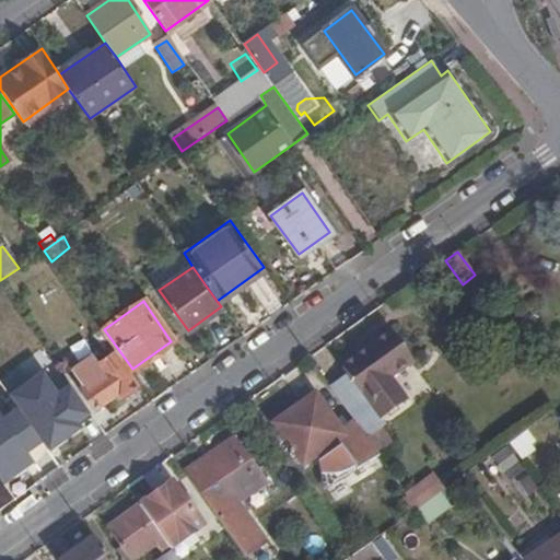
[(347,374),(327,388),(354,424),(365,440),(384,427),(378,418),(403,400),(388,378),(409,362),(389,334),(342,368),(347,374)]
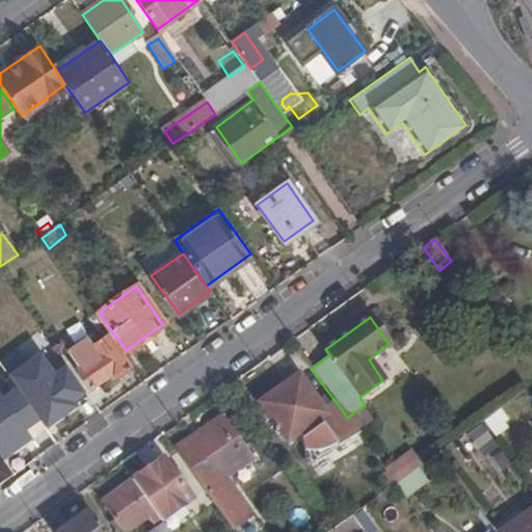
[(86,341),(72,351),(82,367),(78,369),(91,388),(112,374),(114,377),(127,369),(105,336),(90,346),(86,341)]
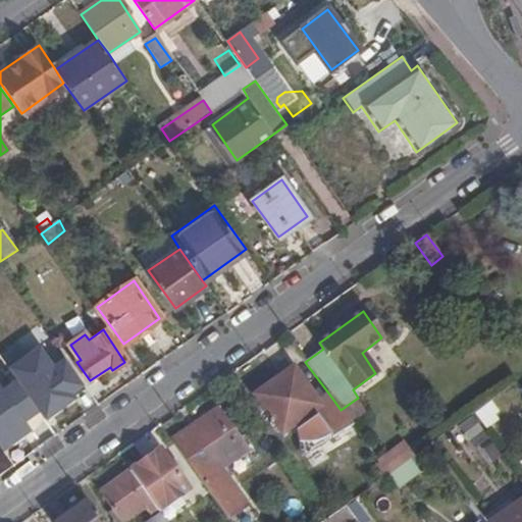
[(27,392),(45,418),(88,388),(65,356),(55,363),(40,341),(7,364),(27,392)]
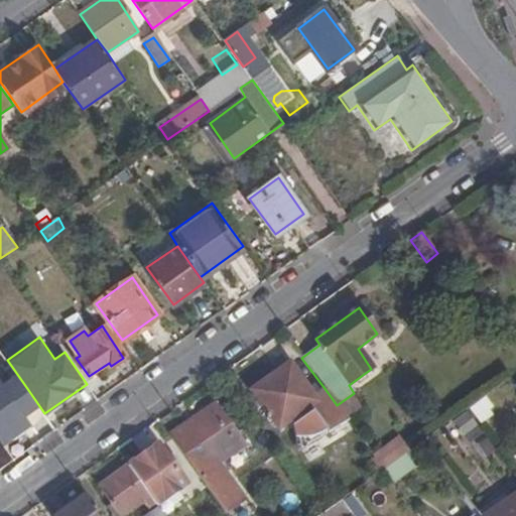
[(328,432),(350,422),(337,405),(327,391),(314,399),(290,364),(252,391),(280,426),(287,420),(295,439),(328,432)]
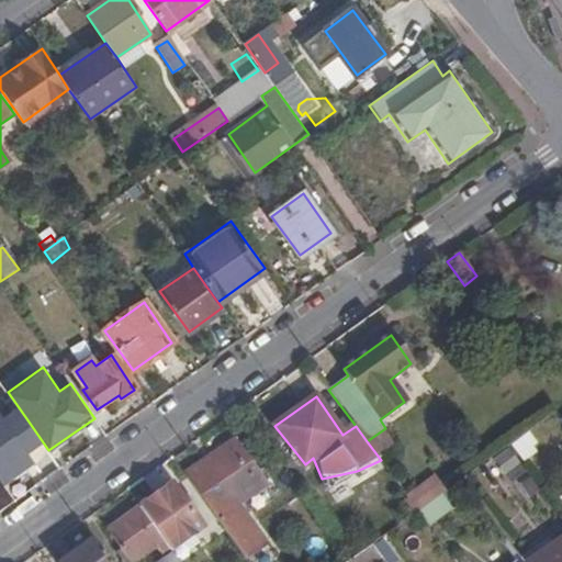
[(0,424),(0,433),(4,438),(18,429),(10,417),(0,424)]
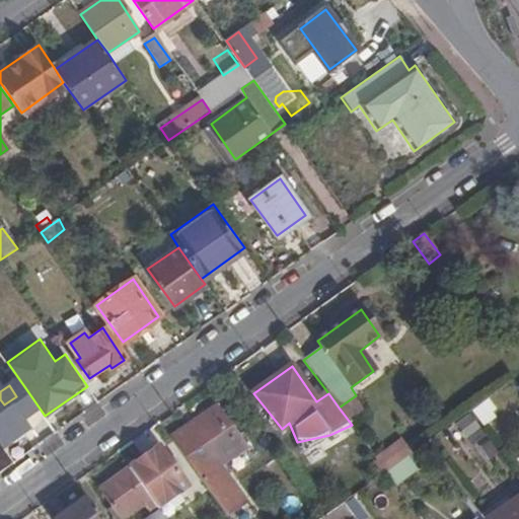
[(0,443),(2,447),(45,416),(26,389),(16,396),(4,404),(0,406),(0,443)]
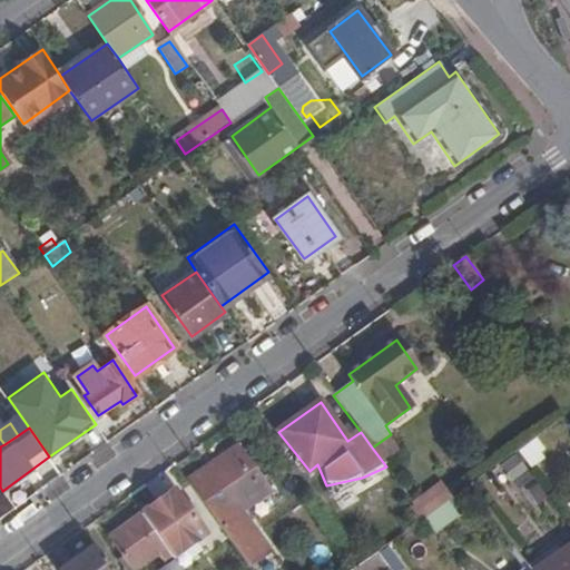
[(537,440),(518,452),(526,463),(544,451),(537,440)]
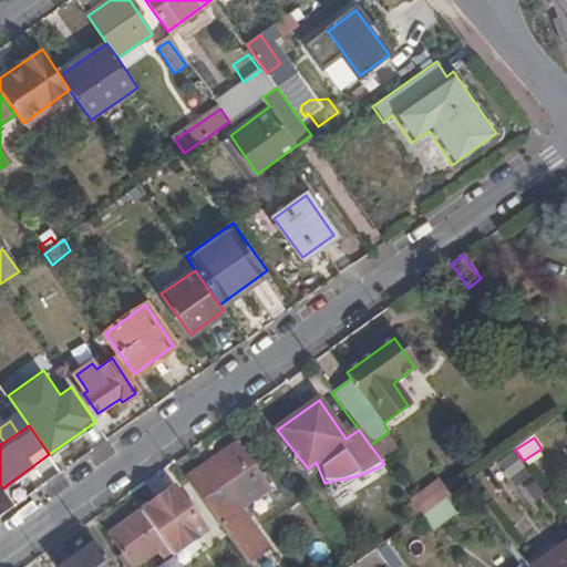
[(239,444),(187,481),(219,525),(270,488),(239,444)]
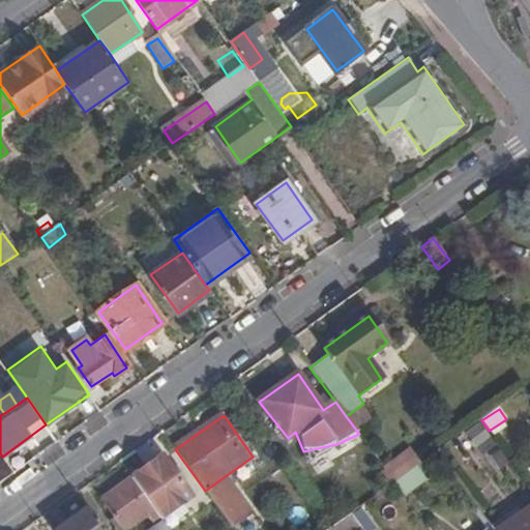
[(478,422),(466,432),(482,454),(495,445),(478,422)]
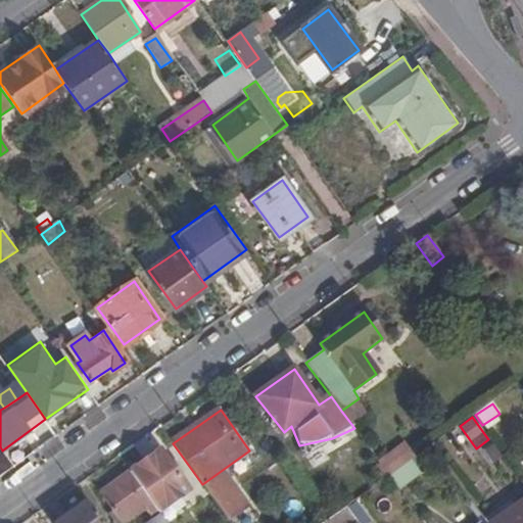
[(303,458),(332,438),(299,445),(303,458)]
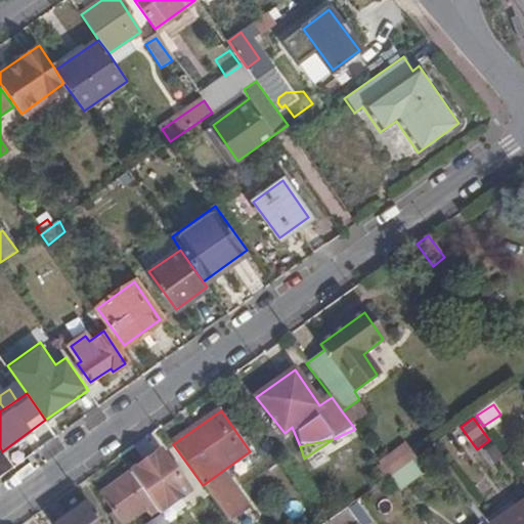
[(389,453),(401,470),(410,463),(416,460),(403,442),(389,453)]
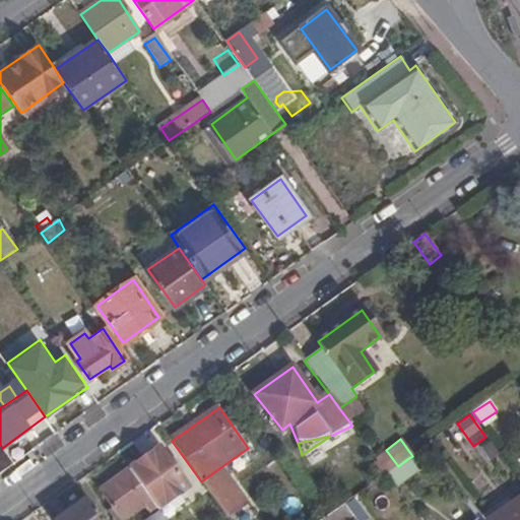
[(481,447),(490,459),(499,453),(490,441),(481,447)]
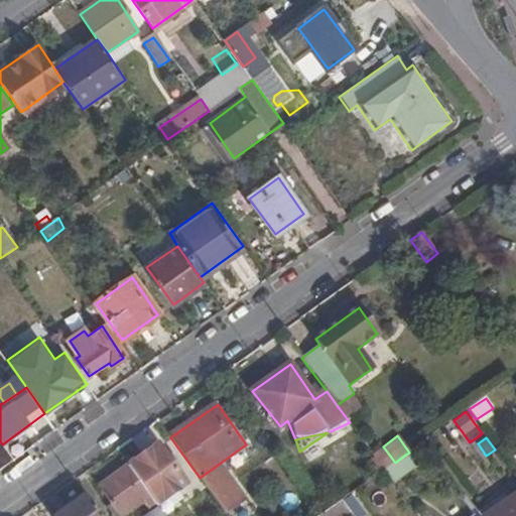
[(156,445),(127,466),(156,506),(185,486),(156,445)]
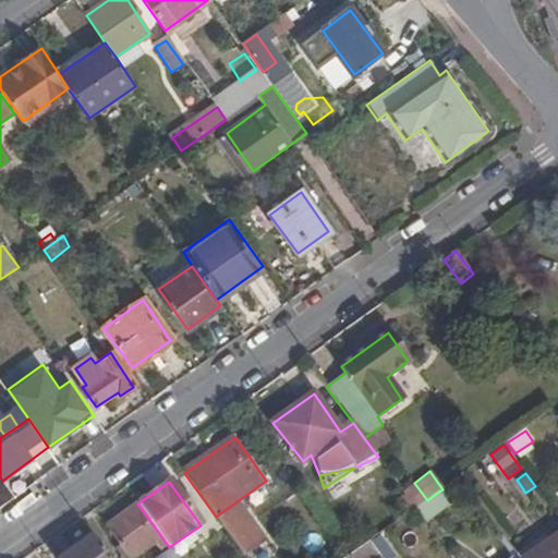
[(415,509),(427,500),(414,483),(403,489),(415,509)]
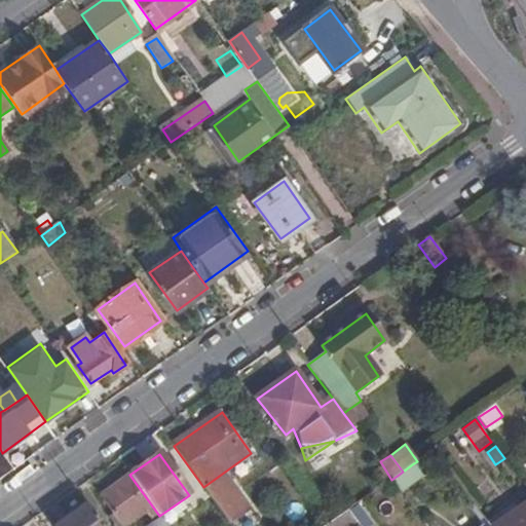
[(391,480),(401,492),(421,477),(412,464),(403,472),(391,480)]
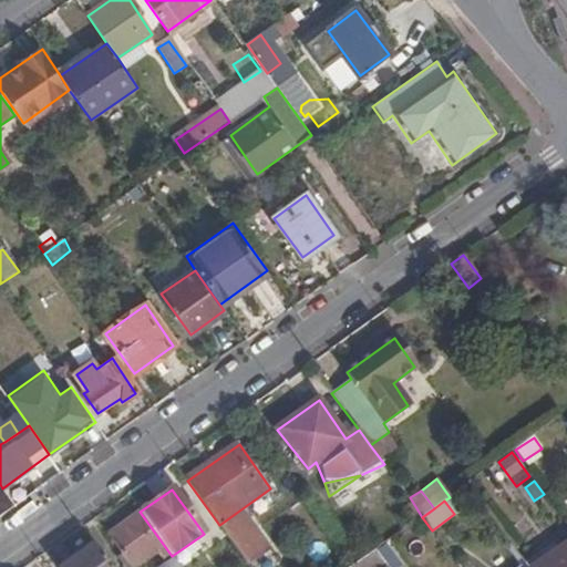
[(179,566),(172,556),(140,512),(110,534),(132,566),(136,566),(158,553),(166,564),(162,566),(179,566)]
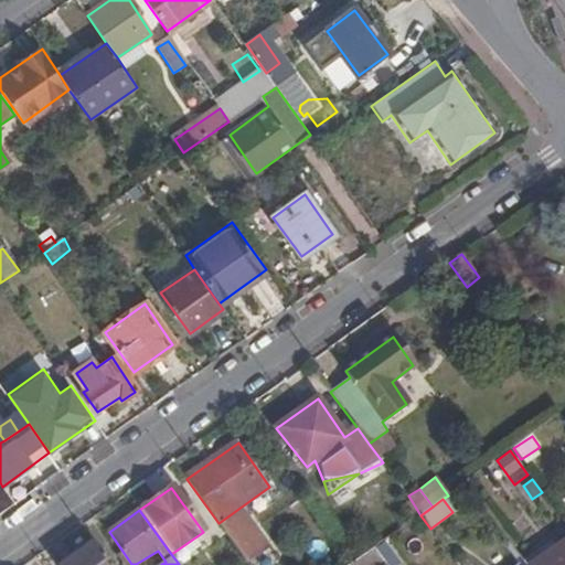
[(387,539),(376,546),(388,564),(397,564),(404,561),(387,539)]
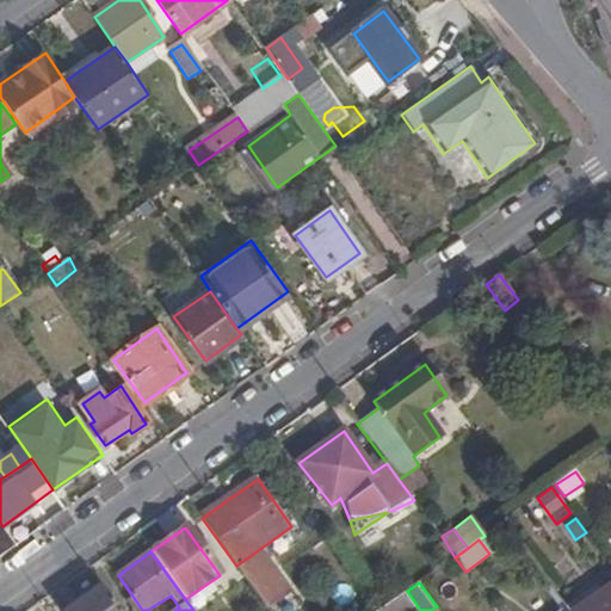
[(567,605),(571,610),(575,610),(602,593),(596,584),(566,604),(567,605)]
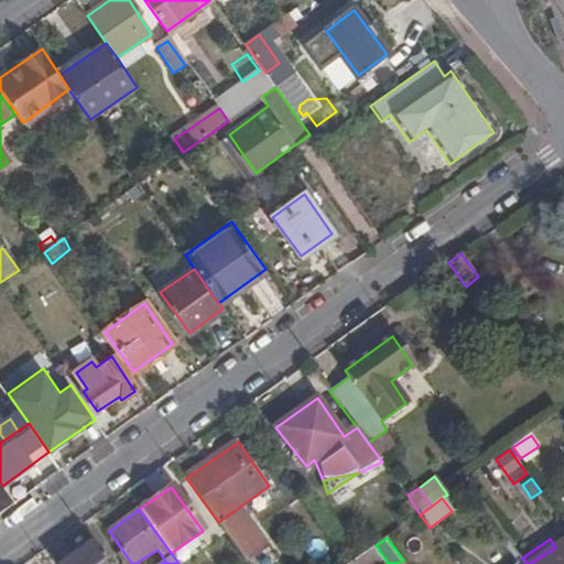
[(563,563),(563,541),(555,548),(531,563),(563,563)]
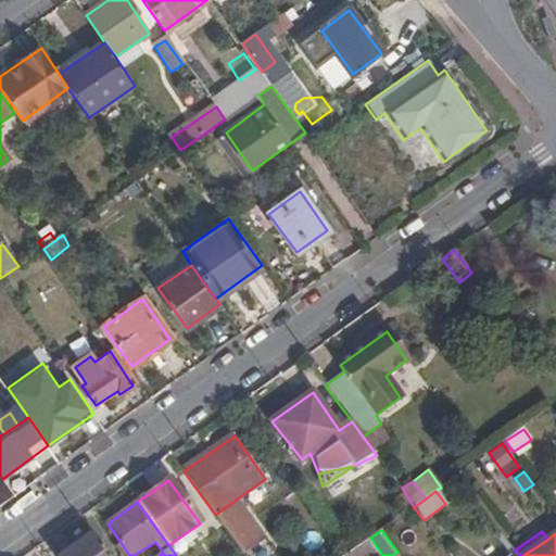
[(106,555),(92,535),(63,555),(106,555)]
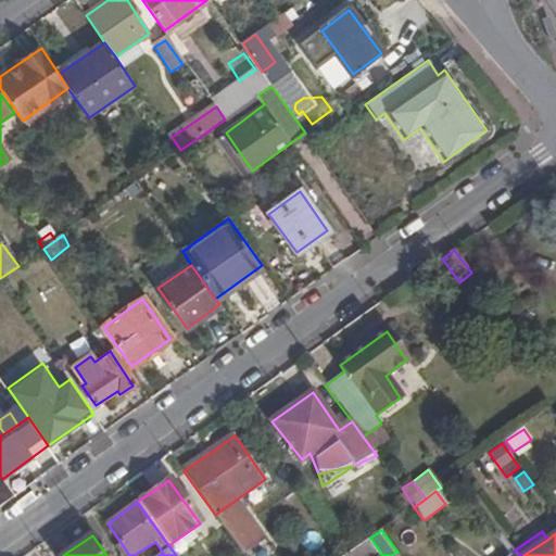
[(370,538),(345,555),(344,555),(381,555),(382,555),(370,538)]
